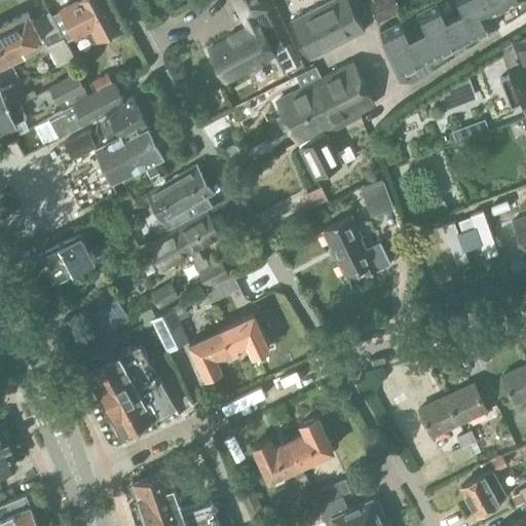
[(74,38),(78,36),(78,35),(92,27),(99,39),(117,30),(102,0),(80,0),(50,15),(58,29),(73,57),(74,57),(66,41),(73,37),(74,38)]
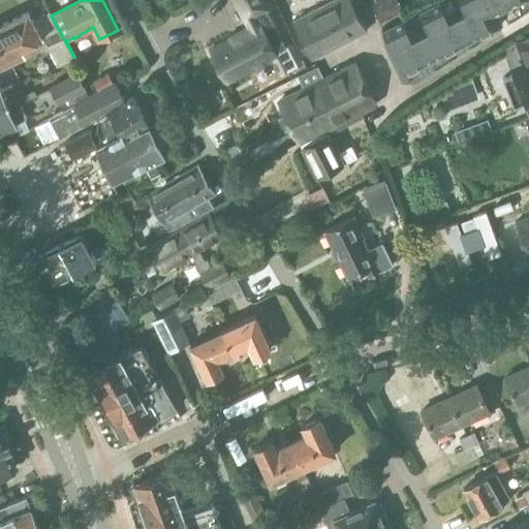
[(235,0),(249,28),(209,49),(226,83),(274,58),(276,62),(273,63),(277,69),(279,68),(281,72),(301,63),(290,44),(283,49),(262,10),(268,8),(262,0),(235,0)]
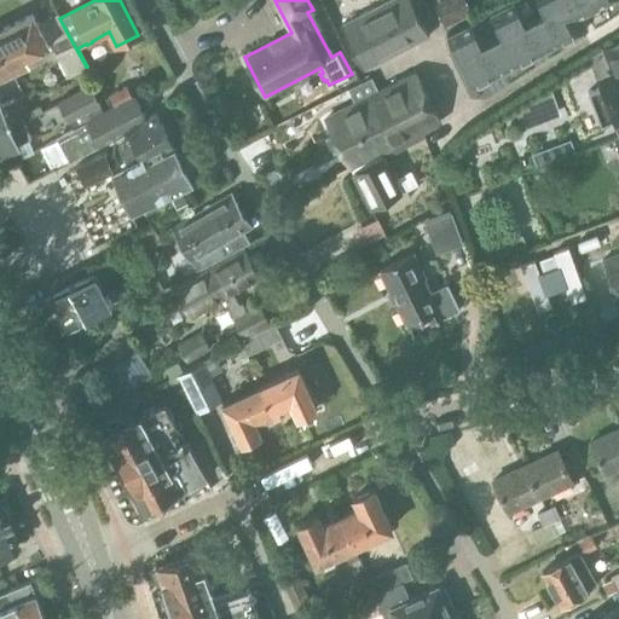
[(429,39),(410,0),(395,0),(341,27),(363,71),(429,39)]
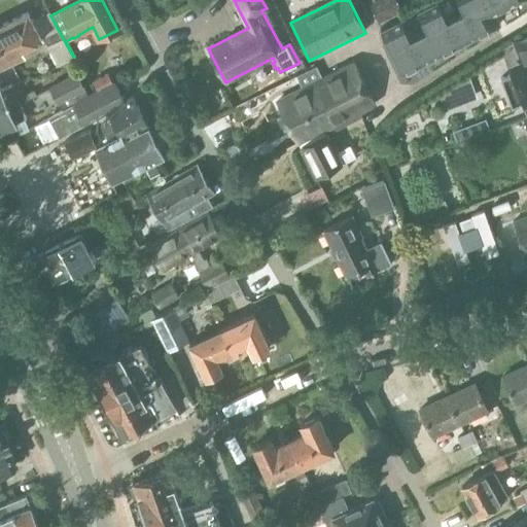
[(366,0),(370,5),(372,4),(378,18),(402,6),(398,0),(366,0)]
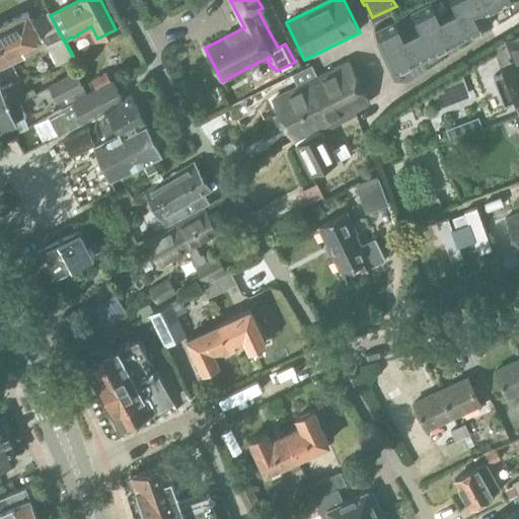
[(514,0),(433,0),(374,30),(395,73),(488,27),(483,16),(514,0)]
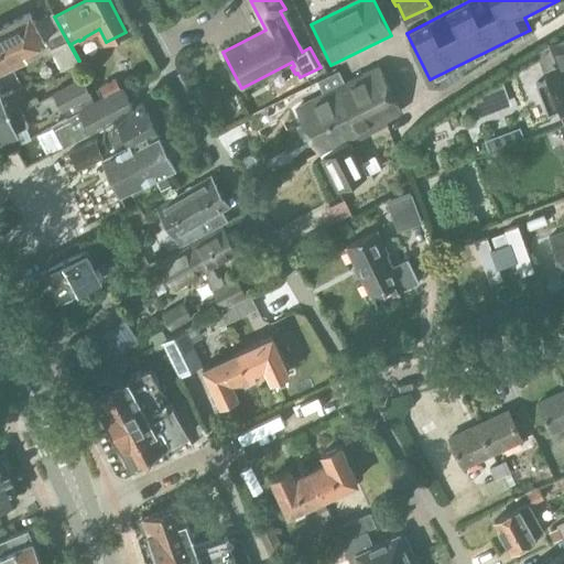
[(62,31),(54,17),(52,12),(33,22),(28,12),(0,26),(0,46),(17,40),(15,36),(31,29),(33,33),(39,31),(44,40),(62,31)]
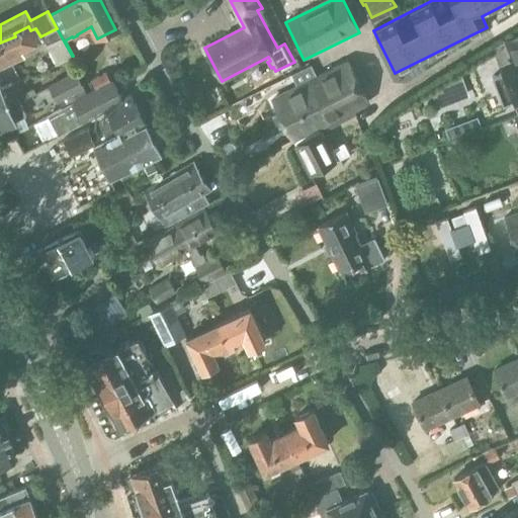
[(25,45),(40,36),(35,28),(30,30),(28,26),(14,33),(15,36),(0,42),(0,64),(27,50),(25,45)]
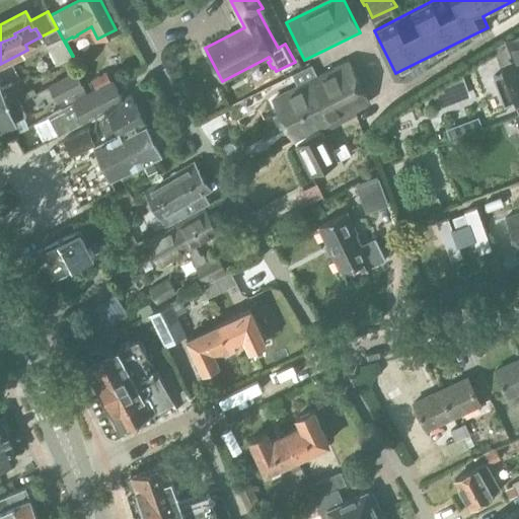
[(72,56),(57,28),(41,36),(56,65),(72,56)]
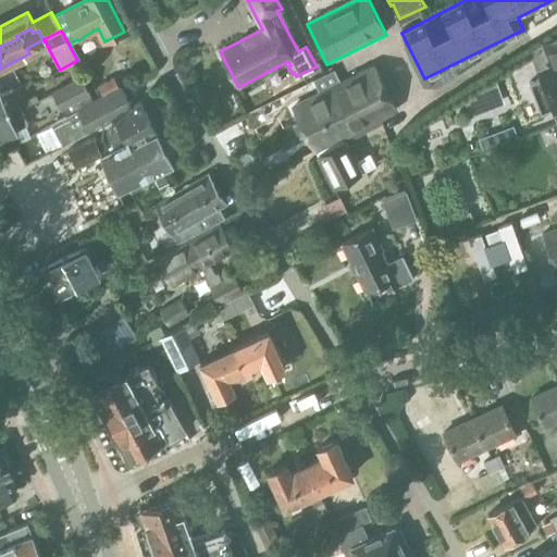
[(556,37),(543,44),(554,73),(529,82),(541,113),(556,107),(556,37)]
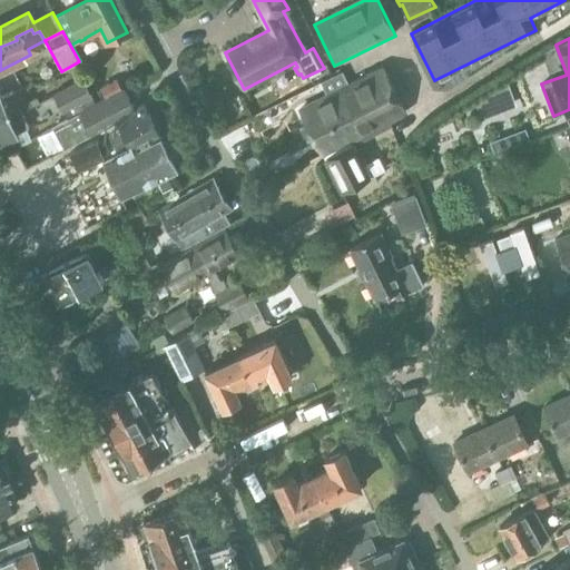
[(326,95),(298,108),(321,154),(350,139),(361,134),(364,140),(392,127),(389,120),(404,112),(382,67),(347,85),(341,71),(320,81),(326,95)]
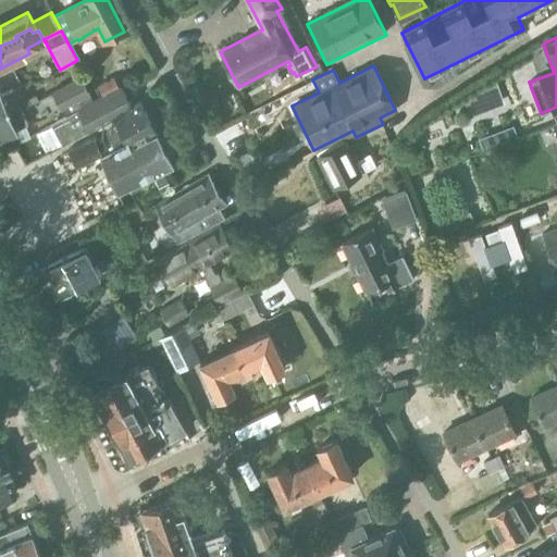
[(67,84),(52,93),(58,103),(61,108),(62,108),(65,114),(76,109),(93,100),(89,93),(81,77),(67,84)]
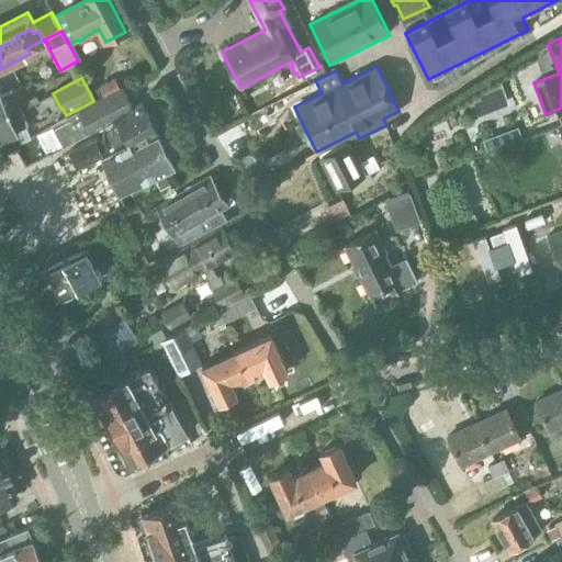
[(120,88),(115,78),(100,86),(104,96),(120,88)]
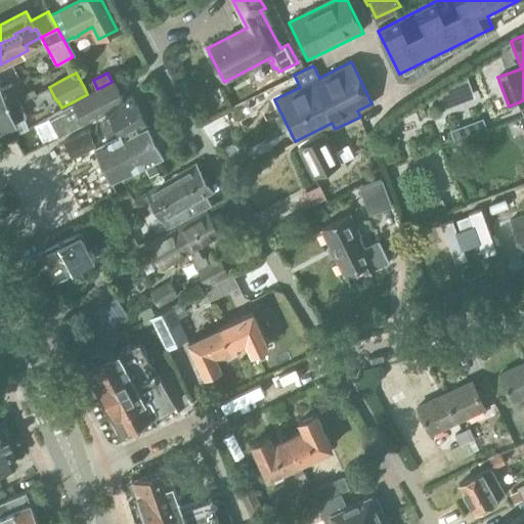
[(472,91),(466,75),(437,91),(441,102),(472,91)]
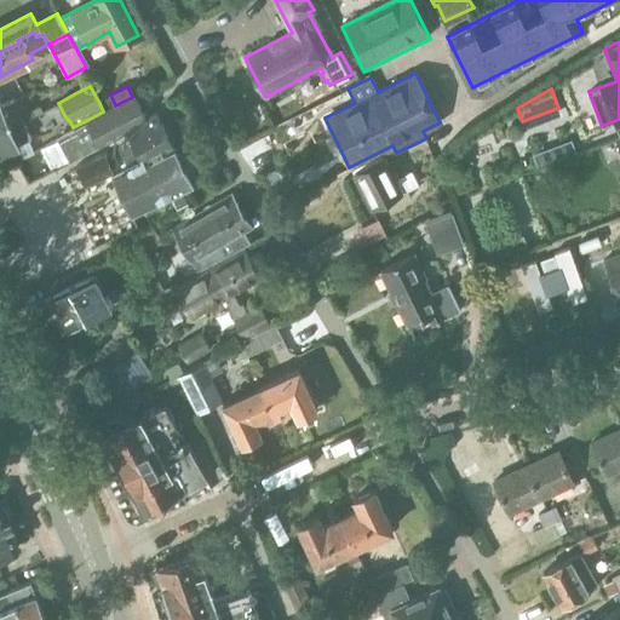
[(103,112),(85,121),(73,127),(56,137),(57,139),(69,161),(126,131),(147,120),(133,96),(132,97),(115,105),(103,112)]
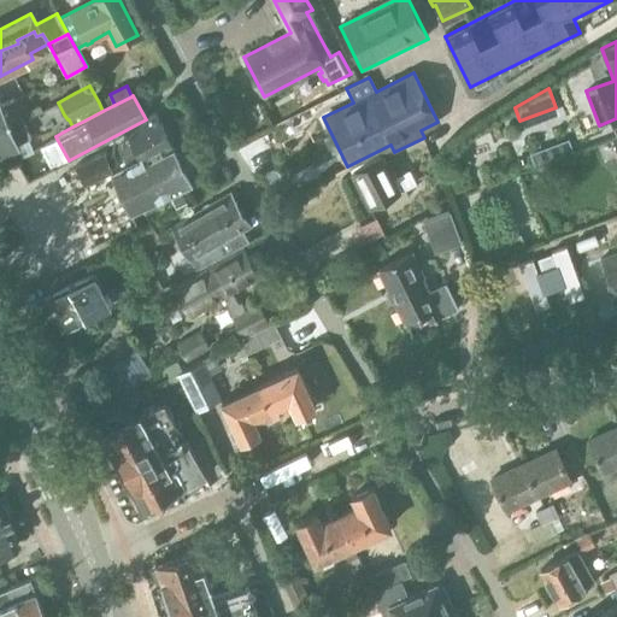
[(0,128),(22,119),(13,99),(0,104),(0,128)]
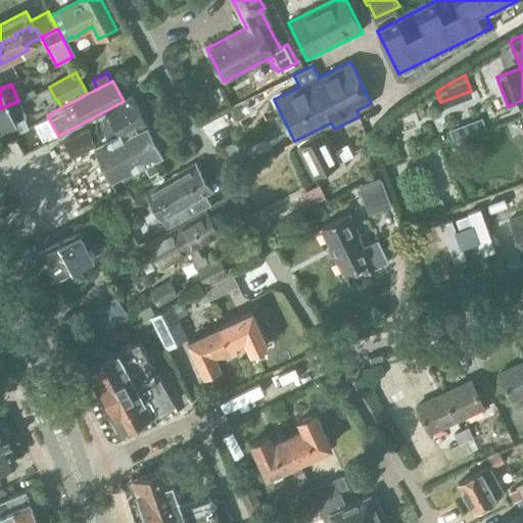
[(110,119),(99,125),(100,126),(104,134),(107,140),(126,131),(128,135),(146,126),(144,123),(148,121),(143,112),(140,114),(132,97),(124,101),(106,110),(110,119)]
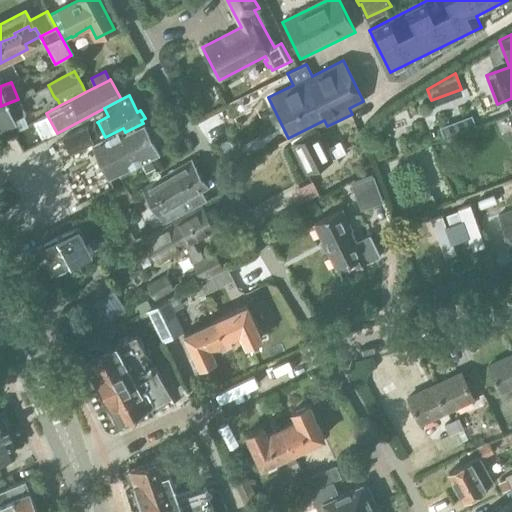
[(24,114),(18,99),(0,106),(0,126),(13,121),(12,119),(24,114)]
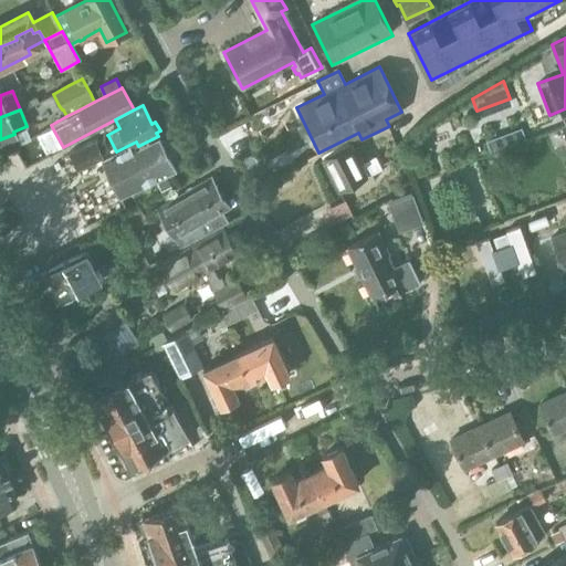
[(491,149),(523,137),(521,129),(488,140),(491,149)]
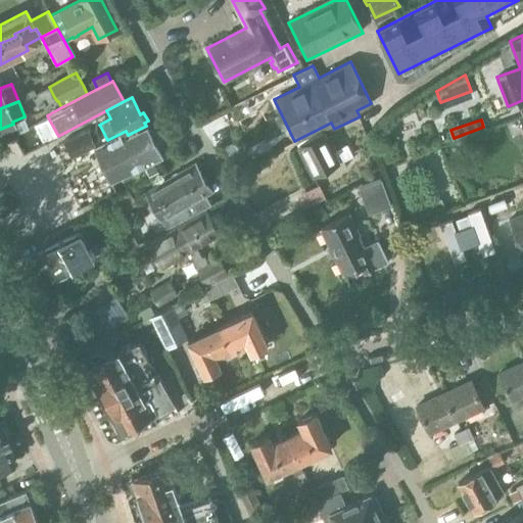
[(147,129),(146,126),(128,135),(126,131),(107,140),(97,145),(94,147),(111,181),(121,176),(131,171),(161,155),(160,155),(167,152),(161,142),(170,137),(161,122),(147,129)]
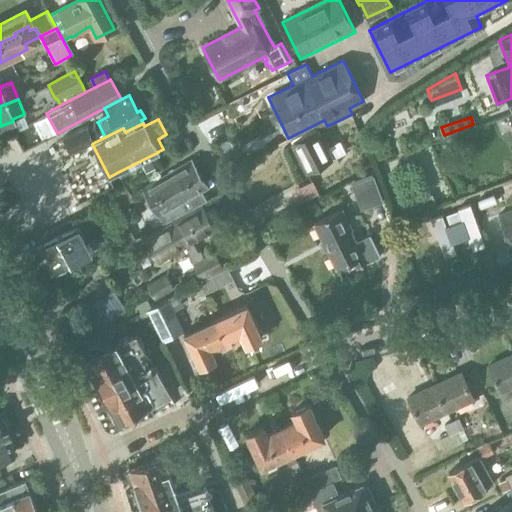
[(325,148),(314,125),(288,138),(288,139),(295,135),(298,140),(291,143),(305,171),(343,152),(339,141),(325,148)]
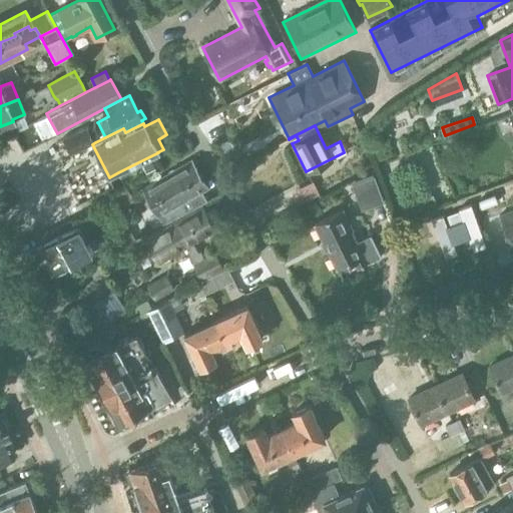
[(429,132),(433,141),(441,137),(438,129),(429,132)]
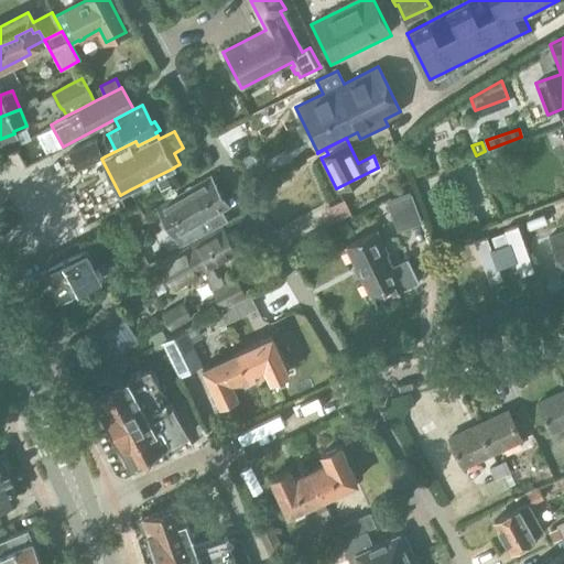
[(223,197),(210,176),(156,207),(164,220),(159,223),(162,229),(167,226),(169,226),(169,224),(202,205),(203,207),(223,197)]
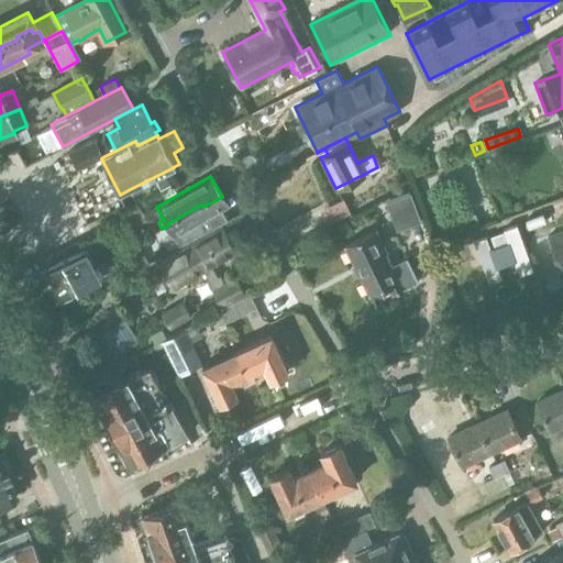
[(141,184),(130,189),(133,195),(143,190),(141,184)]
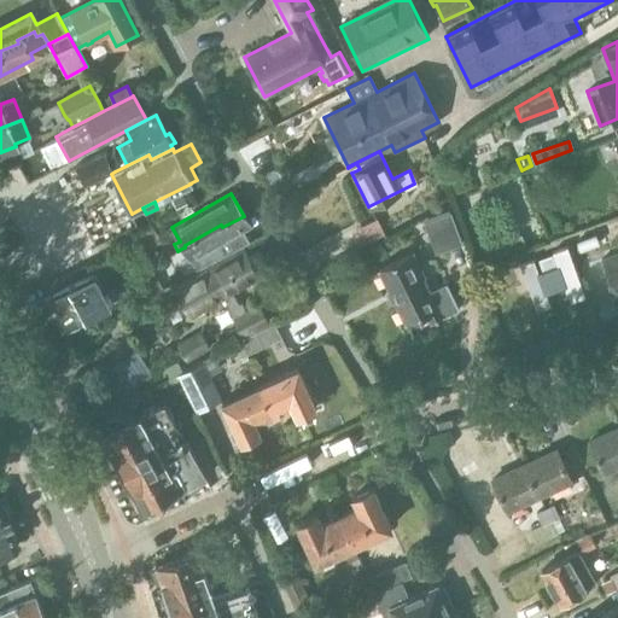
[(423,222),(433,254),(461,243),(449,213),(423,222)]
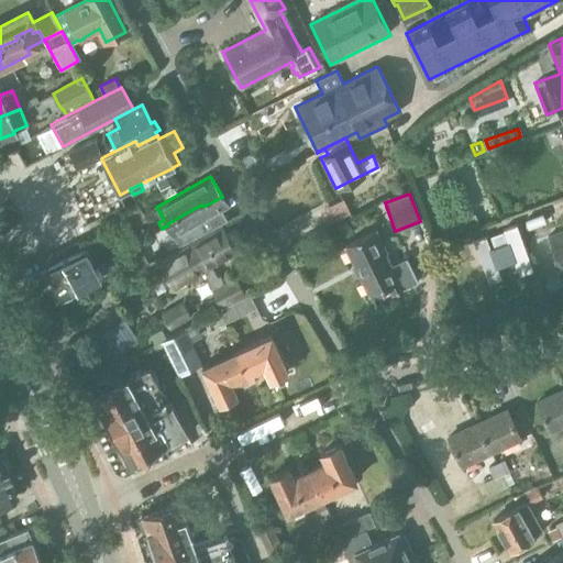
[(168,223),(168,225),(167,225),(179,246),(206,232),(205,231),(203,232),(198,223),(228,207),(222,197),(202,207),(201,205),(168,223)]
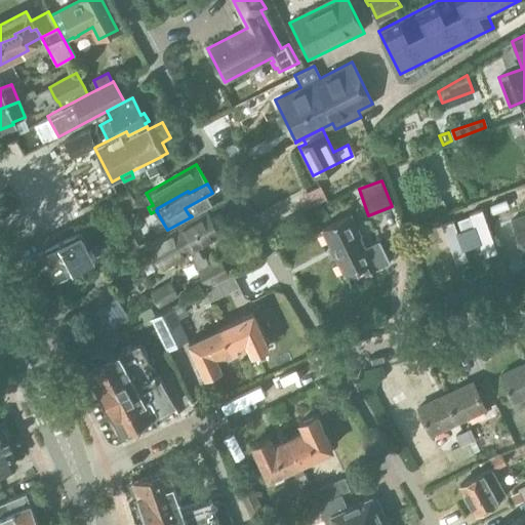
[(137,204),(131,191),(108,203),(115,216),(137,204)]
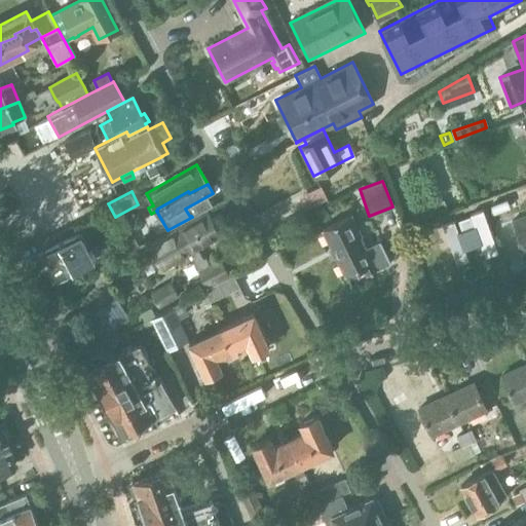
[(445,209),(442,201),(412,212),(415,220),(445,209)]
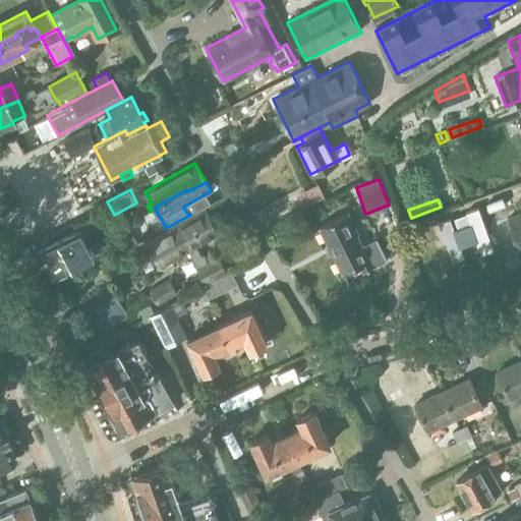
[(467,213),(454,219),(457,228),(470,223),(483,254),(495,250),(477,208),(466,212),(467,213)]
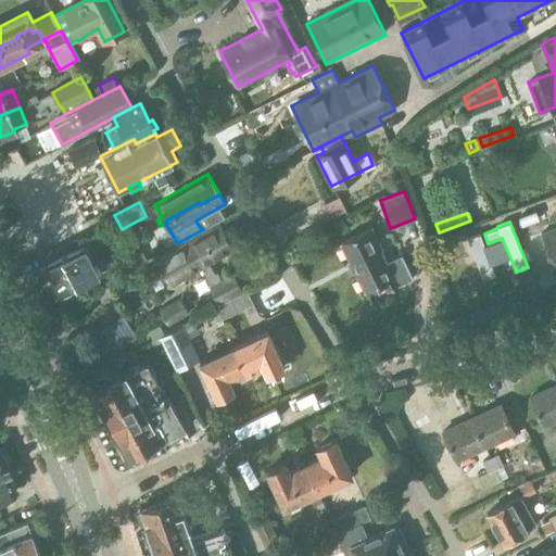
[(218,226),(188,243),(202,269),(206,280),(209,285),(217,303),(241,291),(232,273),(218,280),(216,274),(213,276),(207,265),(232,252),(218,226)]
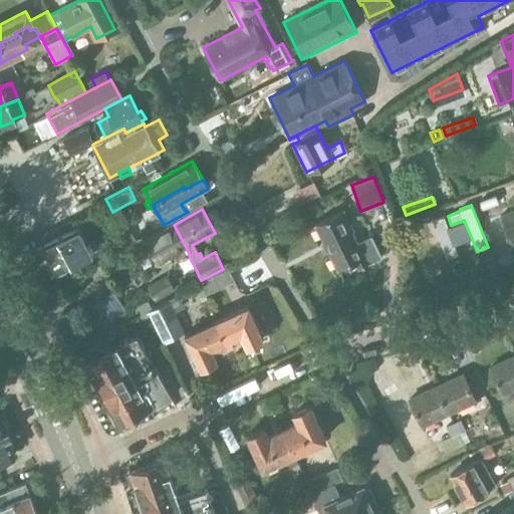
[(369,235),(355,242),(349,232),(352,231),(341,210),(313,224),(337,270),(353,261),(357,268),(380,256),(369,235)]
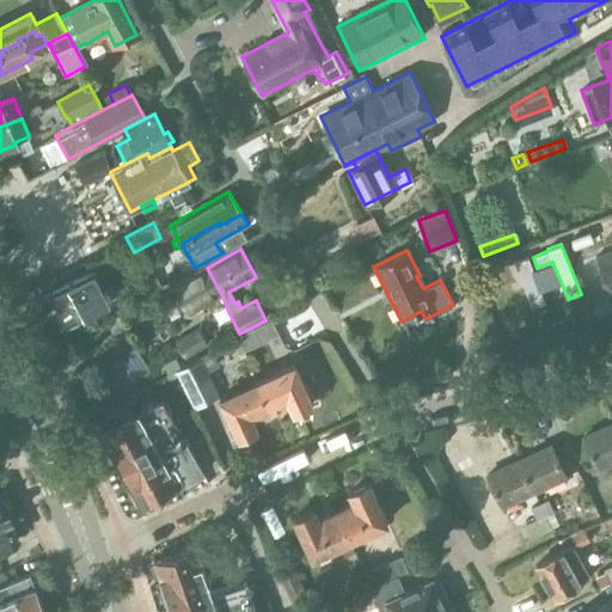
[(611,250),(595,257),(611,301),(611,250)]
